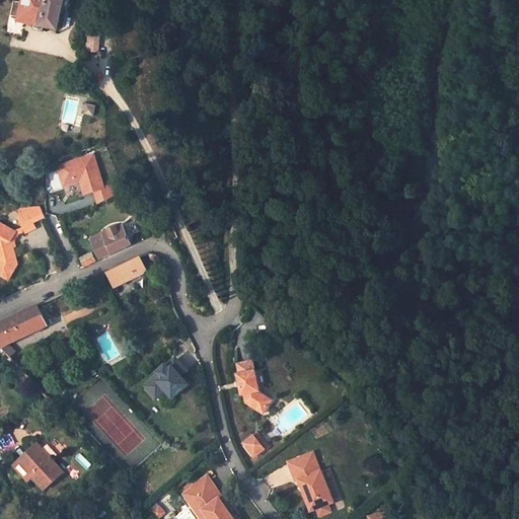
[(22,18),(22,21),(35,23),(44,25),(60,29),(66,0),(26,0),(25,4),(15,2),(12,16),(22,18)]
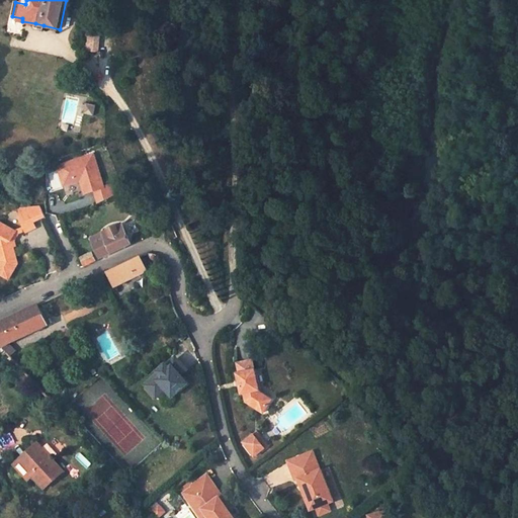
[(102,52),(100,31),(87,32),(89,53),(102,52)]
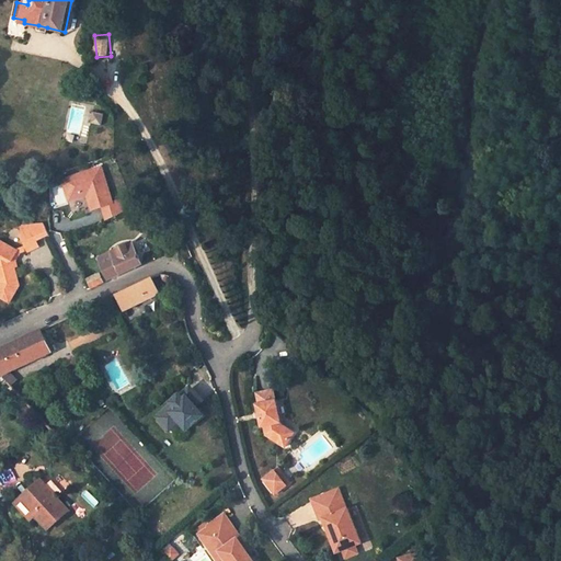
[(93,112),(92,123),(103,125),(105,114),(93,112)]
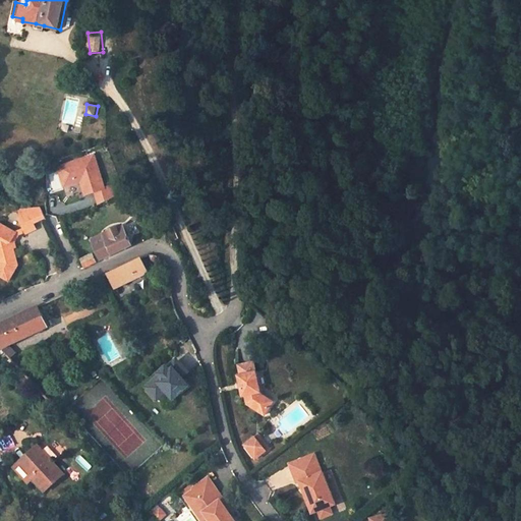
[(96,166),(92,156),(84,158),(89,168),(96,166)]
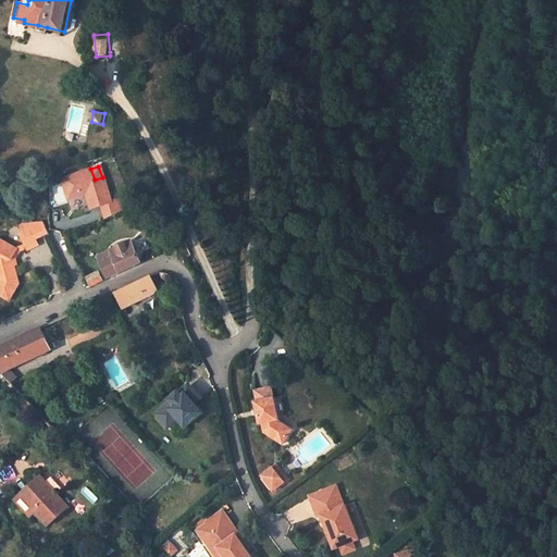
[(60,181),(67,200),(85,195),(89,209),(100,206),(111,201),(102,177),(95,180),(90,169),(60,181)]
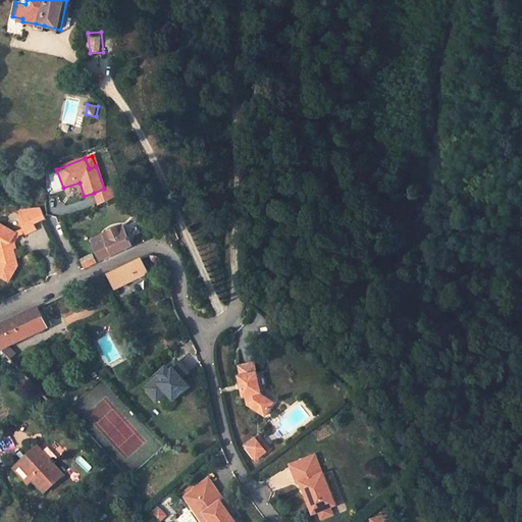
[(113,186),(107,187),(112,199),(117,196),(113,186)]
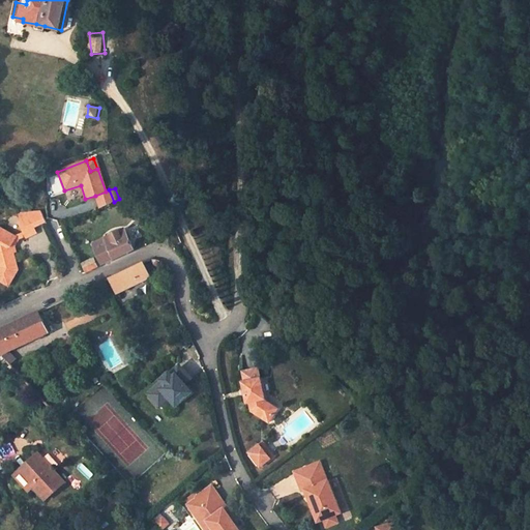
[(106,192),(95,196),(99,208),(114,202),(109,189),(106,192)]
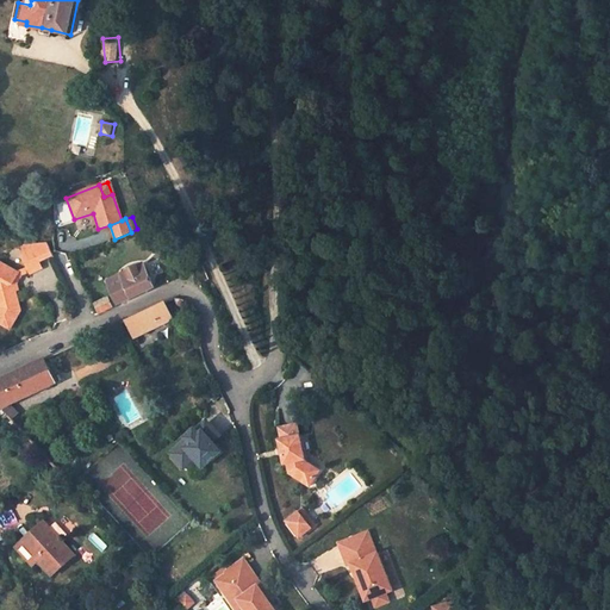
[(48,246),(24,248),(23,259),(31,277),(42,271),(38,265),(45,261),(45,259),(53,256),(48,246)]
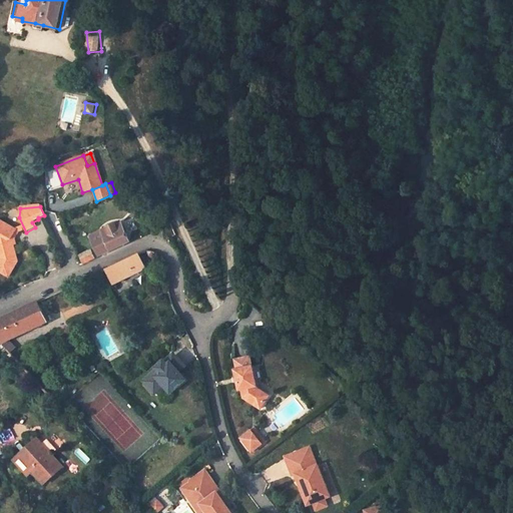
[(130,241),(121,222),(102,231),(111,250),(130,241)]
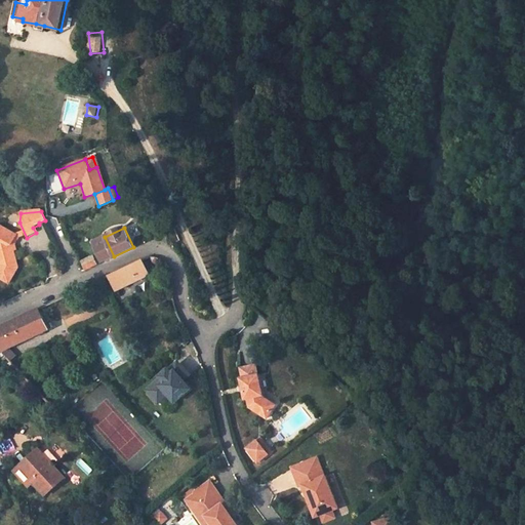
[(17,271),(11,245),(16,238),(2,229),(0,232),(0,280),(8,285),(17,271)]
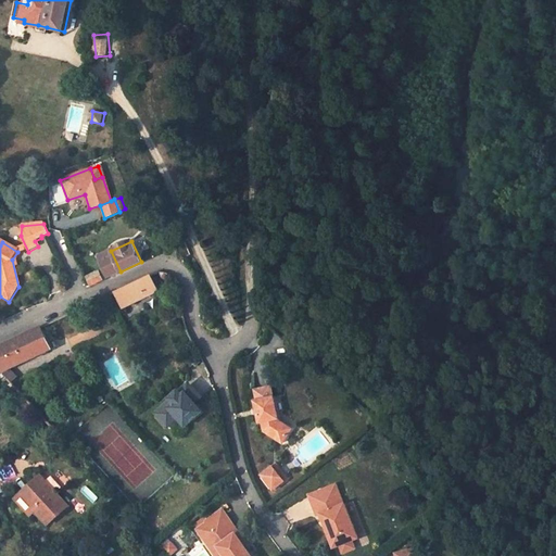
[(98,272),(87,277),(91,286),(102,280),(98,272)]
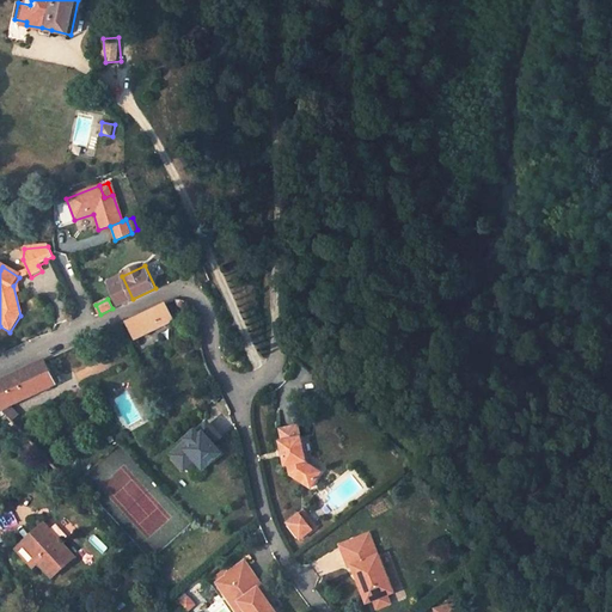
[(136,337),(173,319),(166,304),(129,320),(136,337)]
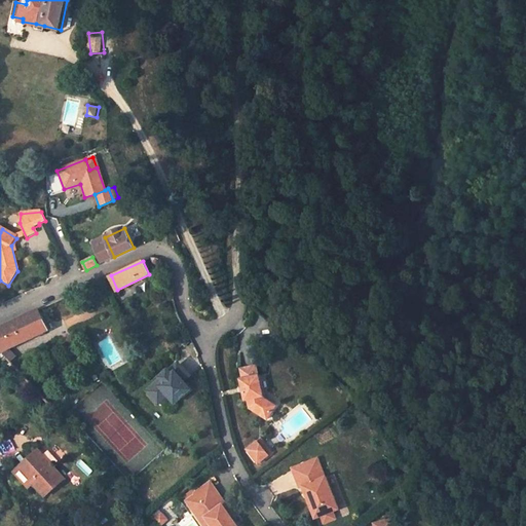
[(0,350),(1,352),(48,330),(38,309),(0,327),(0,350)]
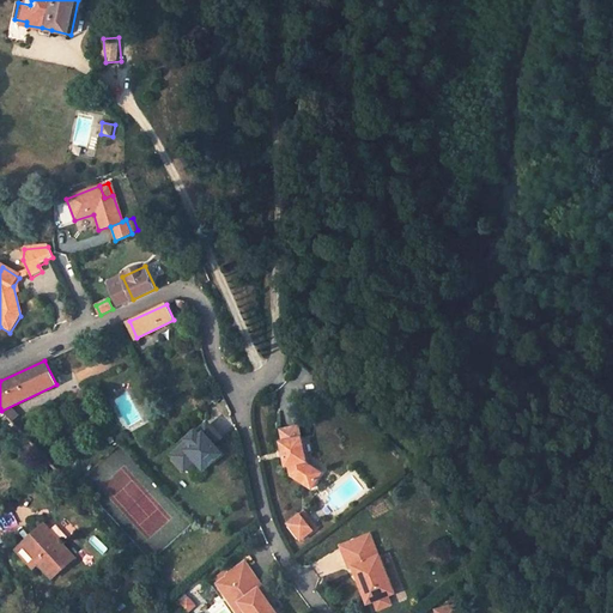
[(18,416),(10,407),(1,411),(8,418),(12,422),(18,416)]
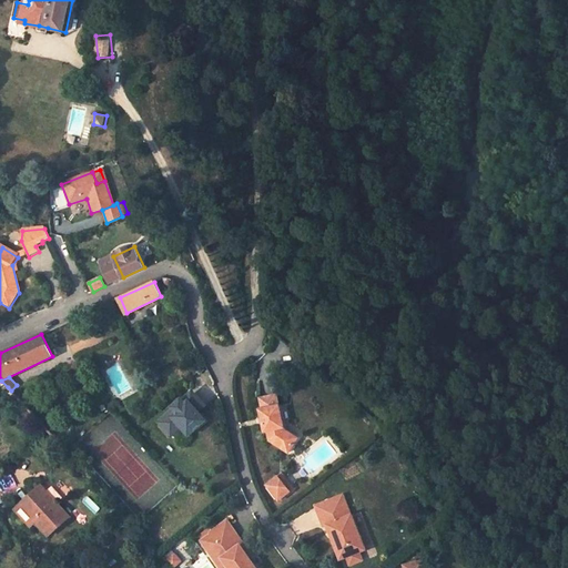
[(191,391),(156,424),(172,439),(183,429),(192,439),(216,417),(191,391)]
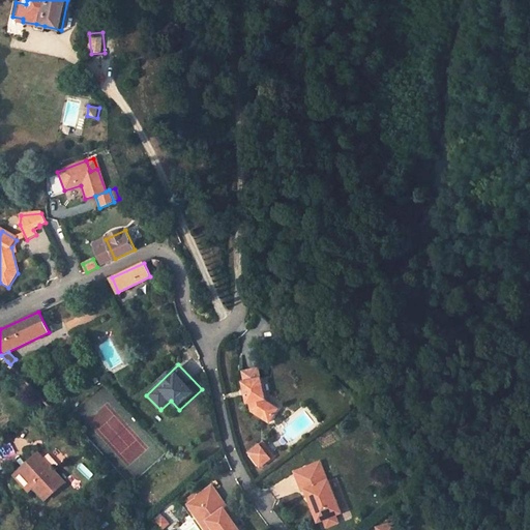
[(266,402),(260,367),(244,372),(245,381),(243,382),(247,402),(249,401),(253,411),(269,421),(277,409),(266,402)]
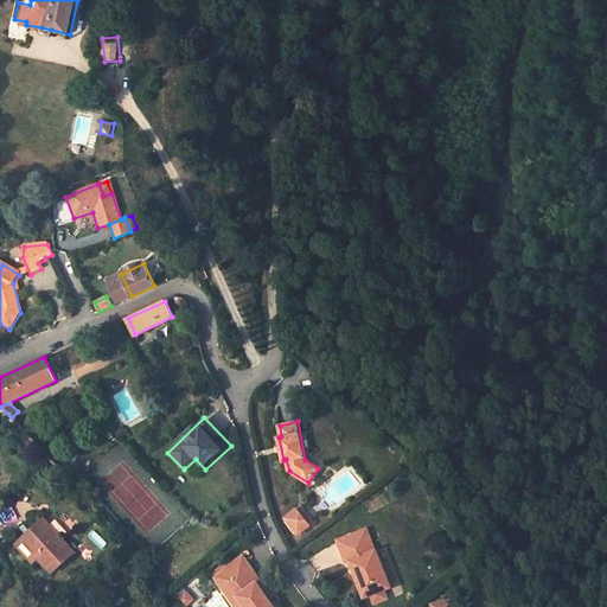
[(301,505),(296,510),(310,525),(314,522),(301,505)]
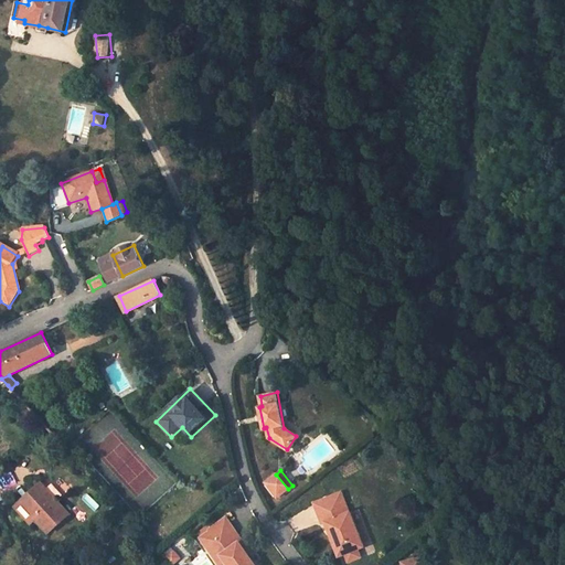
[(276,475),(266,483),(277,498),(288,489),(276,475)]
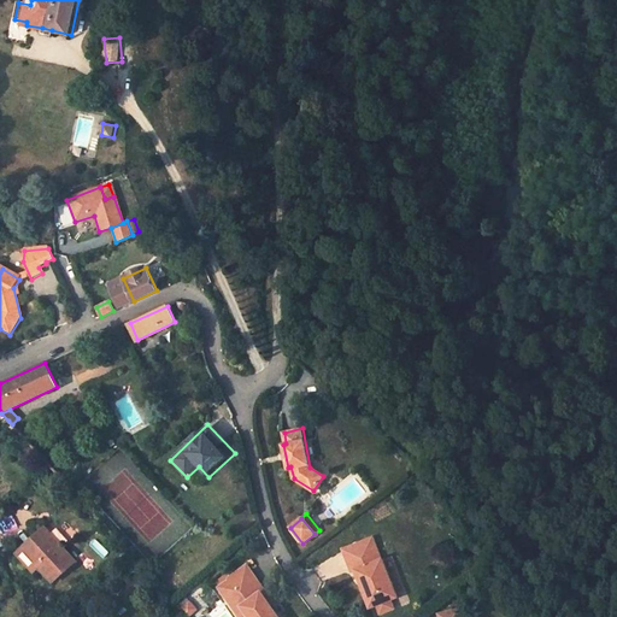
[(45,539),(51,534),(45,528),(40,533),(45,539)]
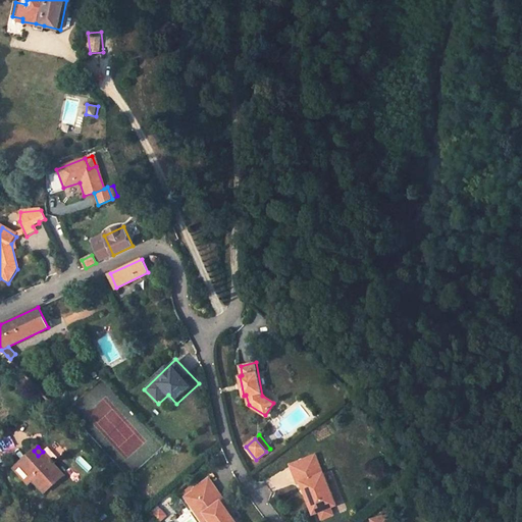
[(64,475),(43,452),(38,456),(34,451),(18,464),(33,480),(45,492),(64,475)]
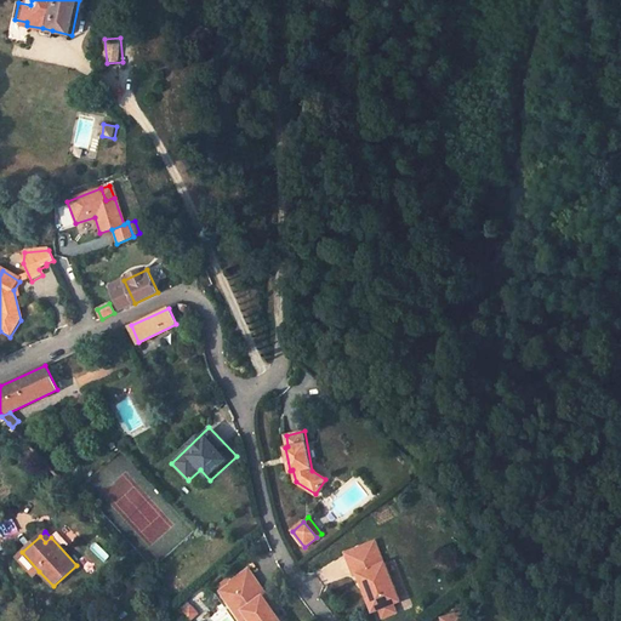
[(377,552),(374,542),(366,546),(370,554),(377,552)]
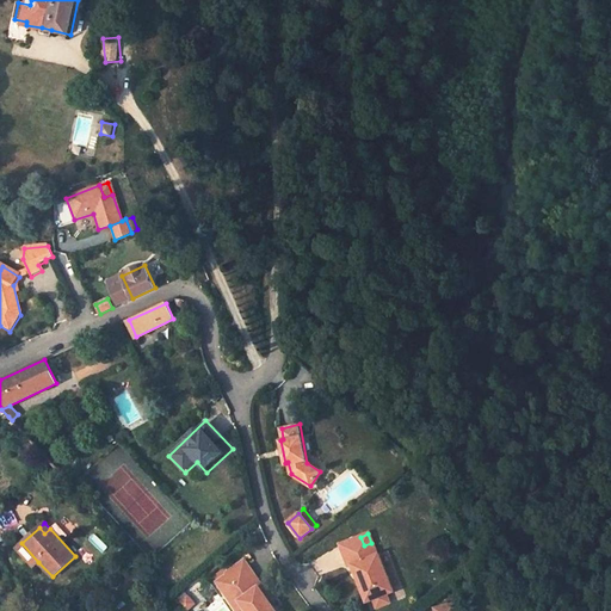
[(351,566),(365,603),(393,593),(384,569),(380,555),(376,556),(371,543),(364,545),(360,537),(339,545),(339,547),(346,567),(351,566)]
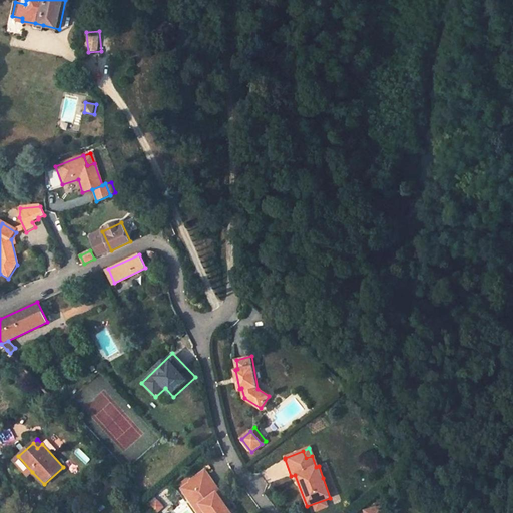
[(14,460),(28,476),(32,472),(18,456),(14,460)]
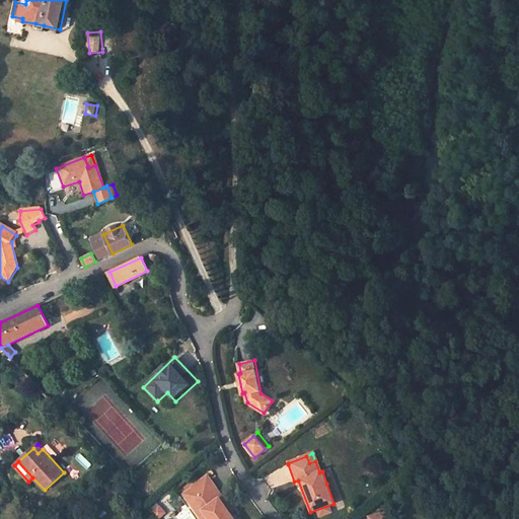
[(332,480),(328,468),(322,471),(326,484),(332,480)]
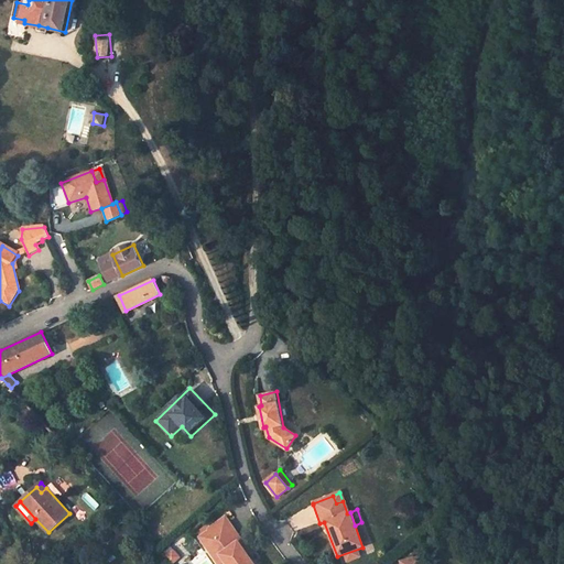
[(199,538),(220,563),(223,563),(227,561),(229,563),(256,563),(250,555),(239,542),(239,541),(241,537),(225,516),(209,528),(209,530),(199,538)]
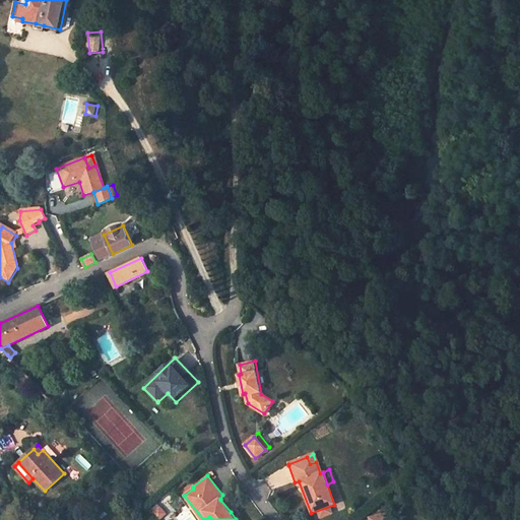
[(235,509),(222,495),(220,499),(220,500),(231,512),(235,509)]
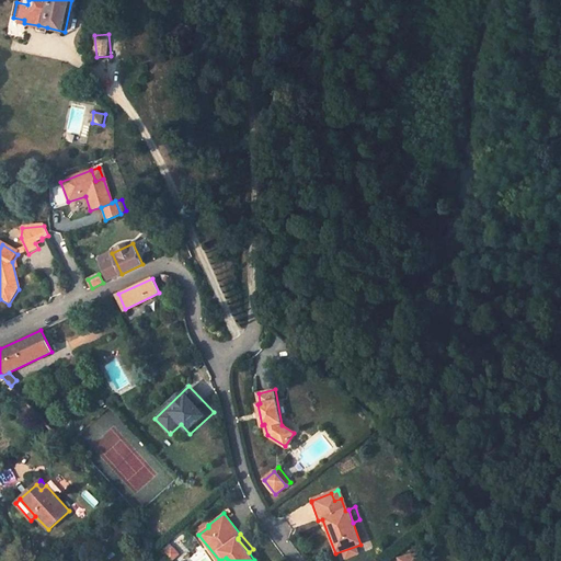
[(178,553),(167,541),(160,548),(170,560),(178,553)]
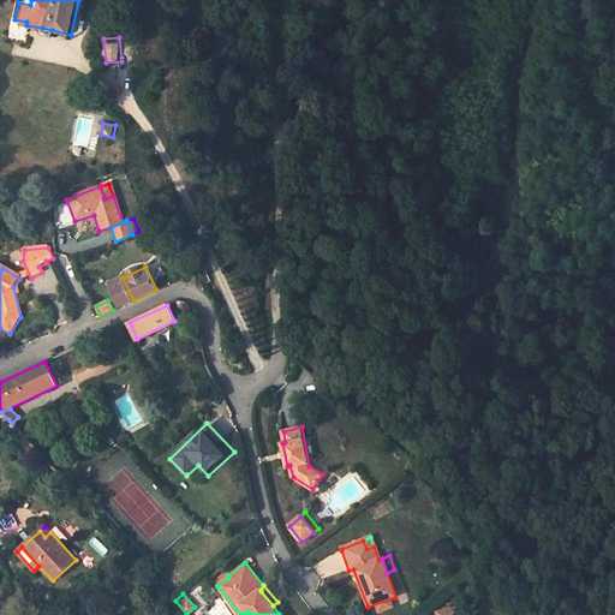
[(387,599),(375,604),(378,614),(390,608),(387,599)]
